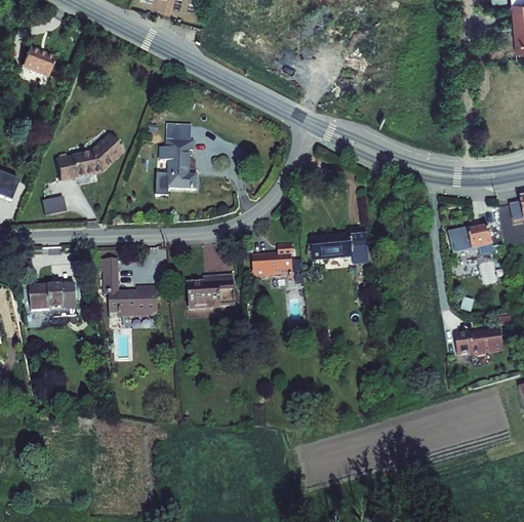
[(523,7),(512,9),(514,55),(523,54),(523,7)]
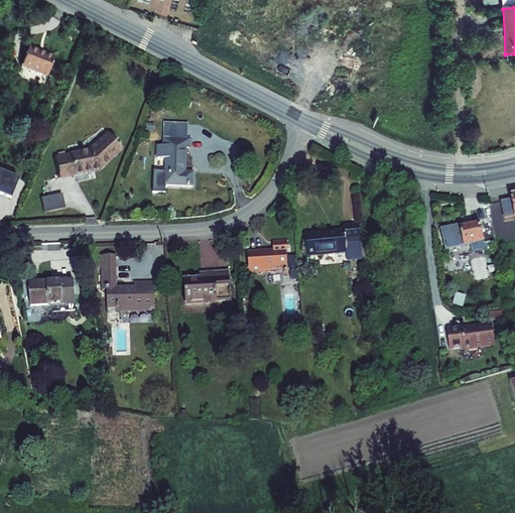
[(28,45),(20,65),(46,75),(53,55),(28,45)]
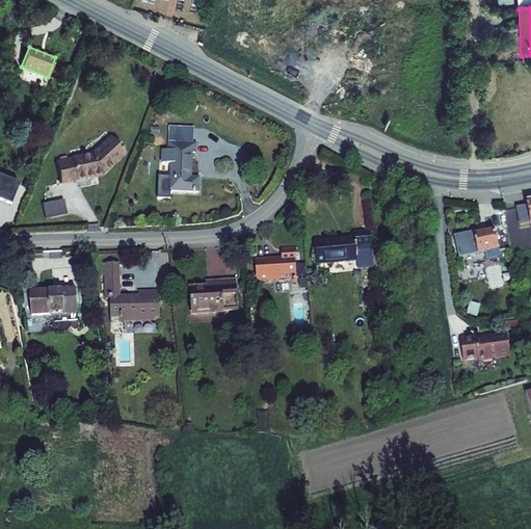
[(168,124),(167,140),(193,141),(193,125),(168,124)]
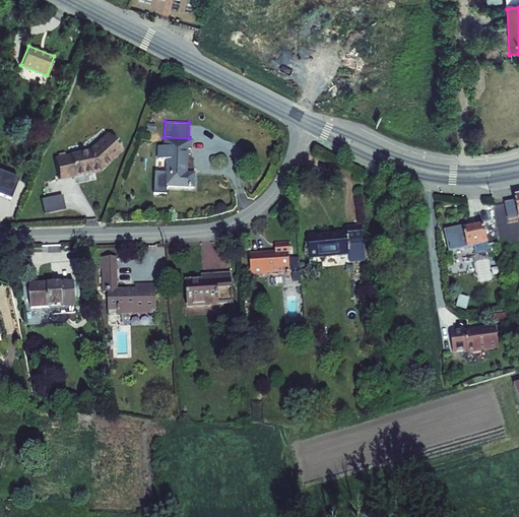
[(110,135),(108,132),(101,138),(103,141),(110,135)]
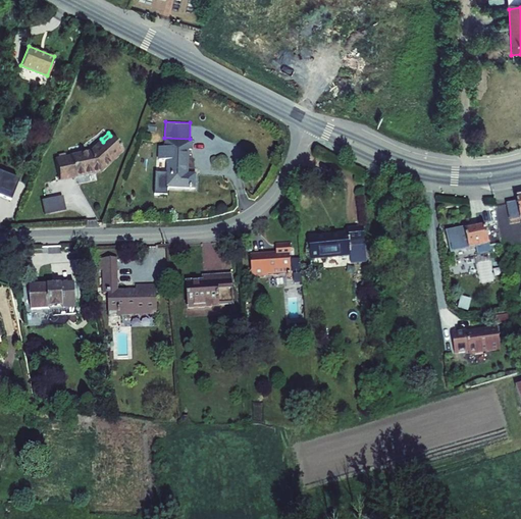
[(58,177),(98,168),(121,148),(110,136),(103,142),(101,139),(89,150),(64,155),(58,156),(53,157),(58,177)]
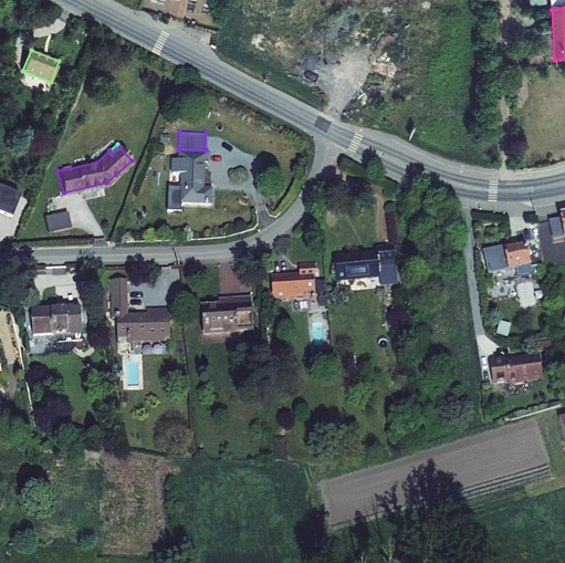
[(207,159),(207,150),(206,150),(178,149),(178,157),(173,157),(171,170),(181,170),(180,186),(167,185),(166,209),(181,209),(181,200),(210,201),(210,187),(202,187),(203,159),(207,159)]
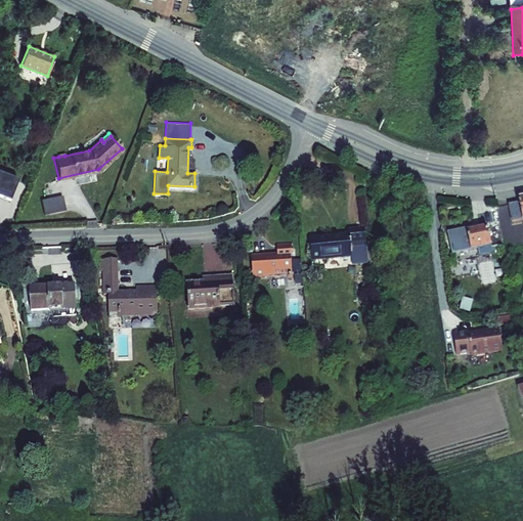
[(0,194),(9,199),(17,179),(0,172),(0,194)]
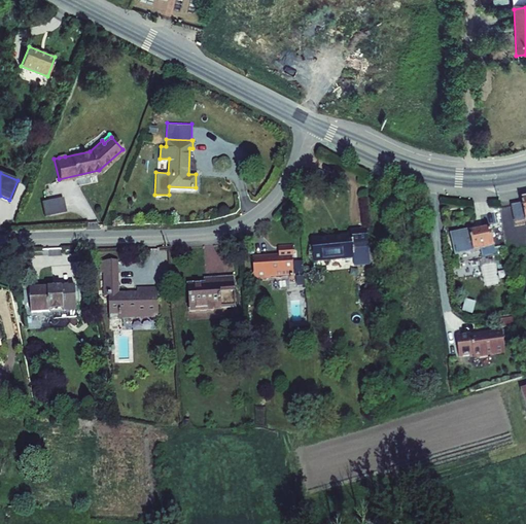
[(65,210),(62,195),(40,200),(43,214),(65,210)]
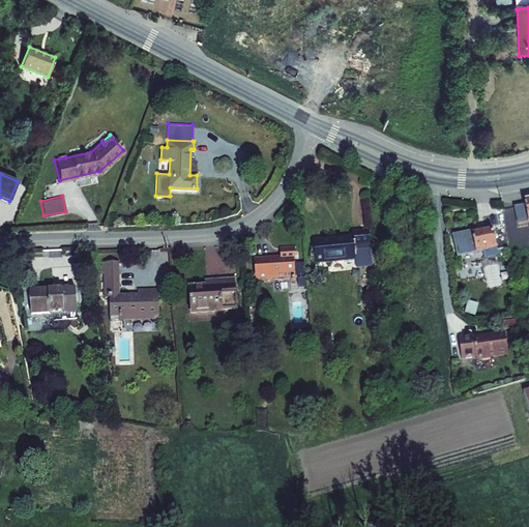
[(524,202),(513,204),(517,222),(528,218),(528,197),(523,199),(524,202)]
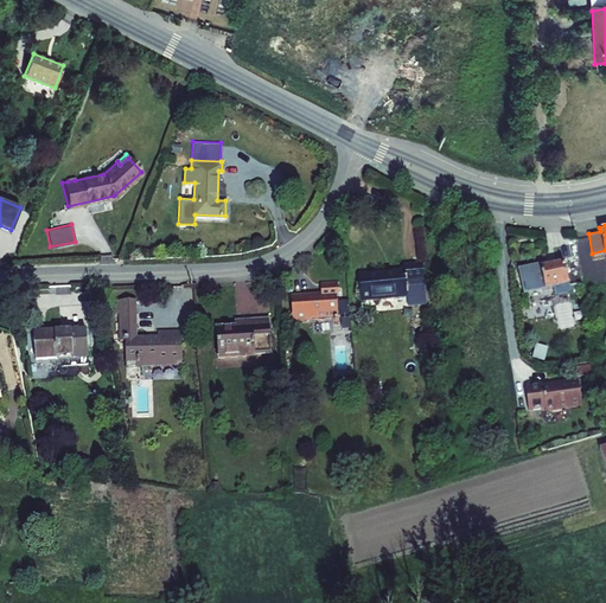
[(361,299),(406,294),(406,284),(425,282),(422,261),(403,263),(403,269),(358,273),(361,299)]
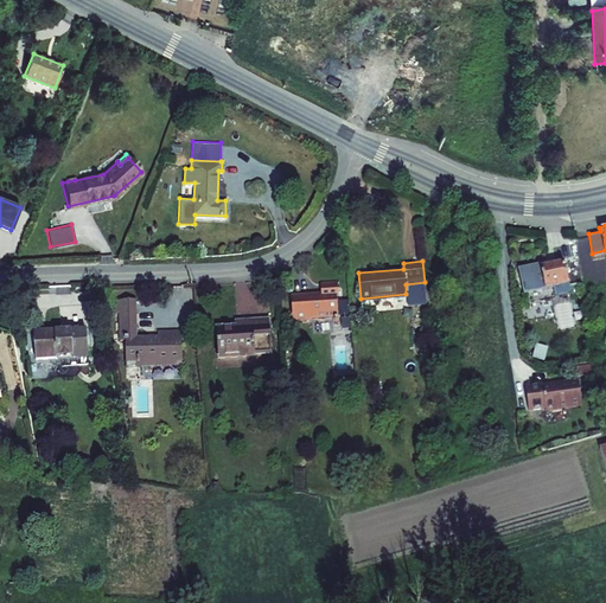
[(517,267),(523,292),(524,292),(568,282),(563,261),(540,265),(538,262),(517,267)]
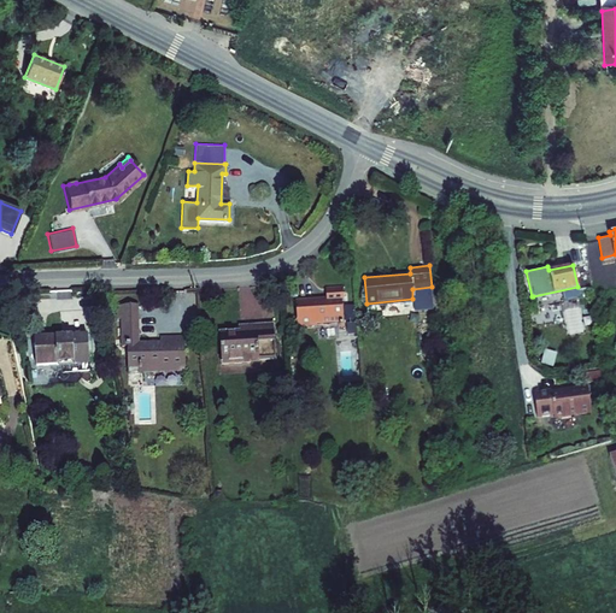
[(342,284),(326,286),(326,299),(320,300),(320,295),(295,298),(297,324),(306,323),(305,322),(310,320),(315,323),(315,320),(344,318),(344,317),(342,305),(342,302),(341,302),(341,298),(344,298),(342,284)]
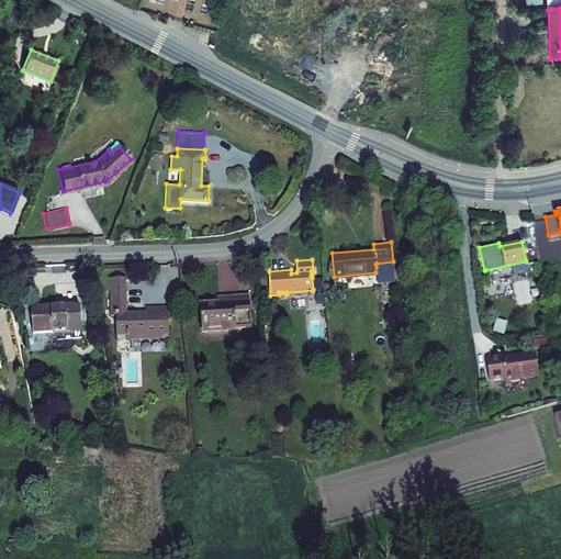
[(527,269),(526,261),(485,270),(486,278),(527,269)]
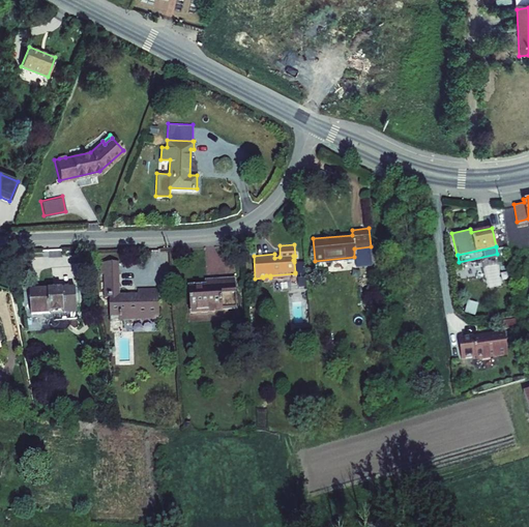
[(98,272),(103,272),(104,296),(110,296),(110,320),(121,320),(121,318),(158,317),(158,286),(137,287),(137,292),(119,293),(118,260),(98,260),(98,272)]
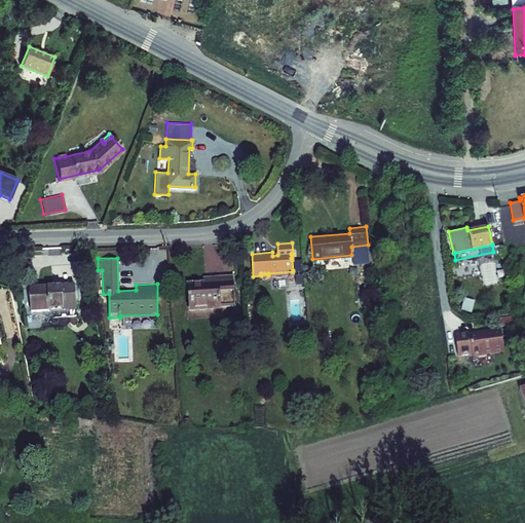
[(234,304),(232,275),(203,277),(203,282),(186,283),(188,308),(234,304)]
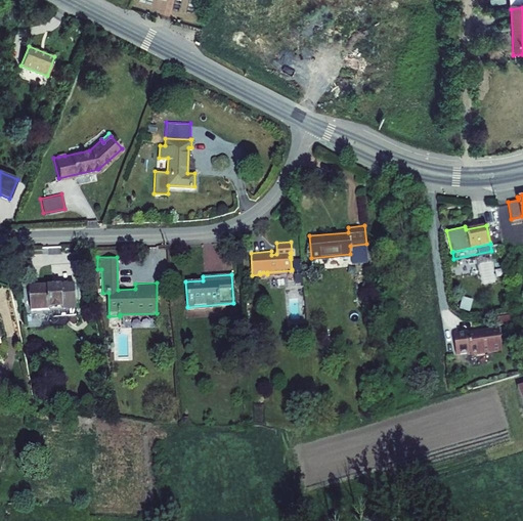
[(74,283),(29,286),(30,310),(76,306),(74,283)]
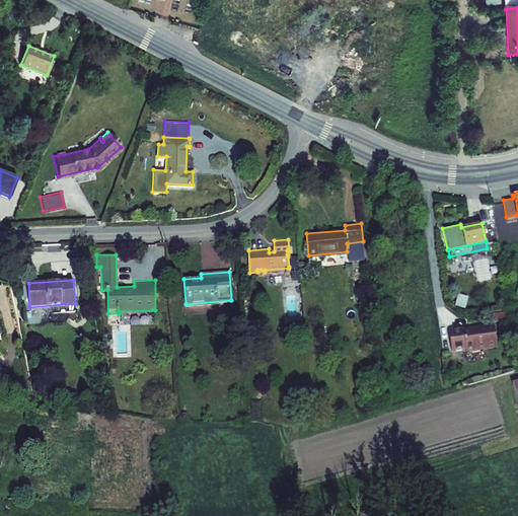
[(495,319),(505,318),(504,310),(494,312),(495,319)]
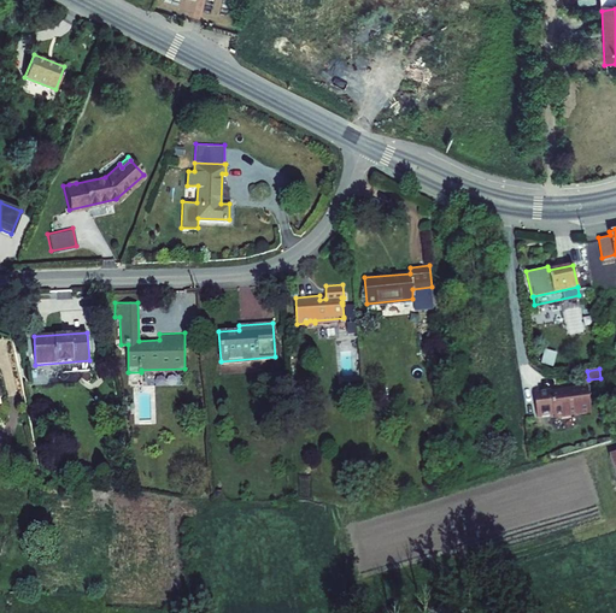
[(550,388),(533,390),(537,414),(553,412),(555,416),(591,410),(587,384),(567,388),(567,387),(550,389),(550,388)]
